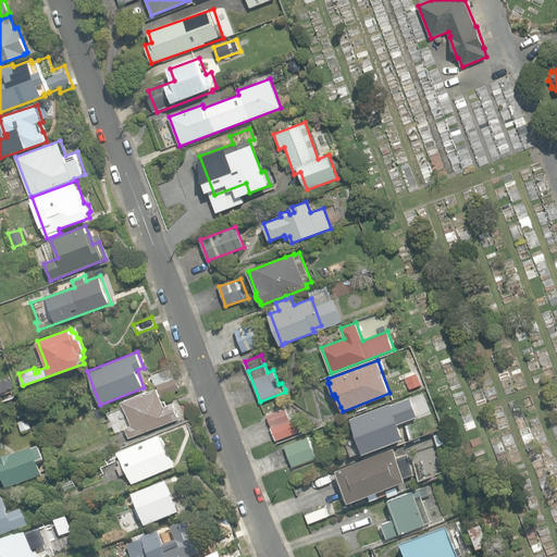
[(125,428),(130,437),(178,418),(173,403),(168,405),(166,400),(163,401),(161,397),(180,390),(171,368),(151,375),(157,387),(122,401),(132,425),(125,428)]
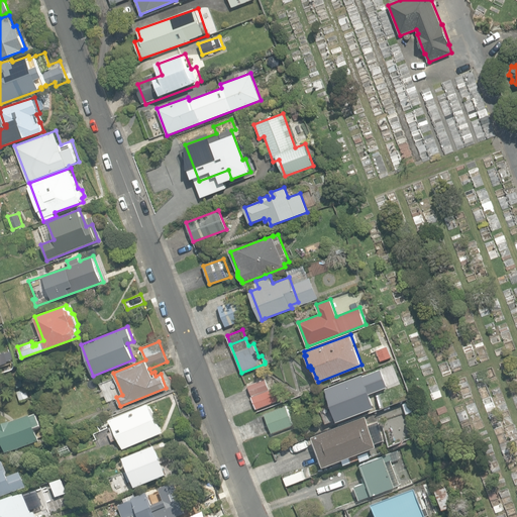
[(377,349),(381,360),(392,356),(388,345),(377,349)]
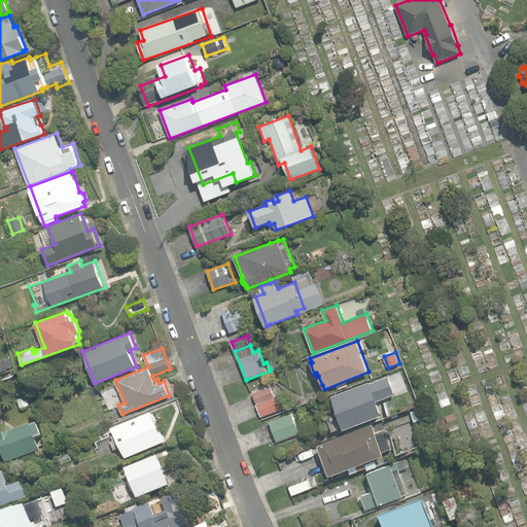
[(393,374),(398,387),(409,383),(403,370),(393,374)]
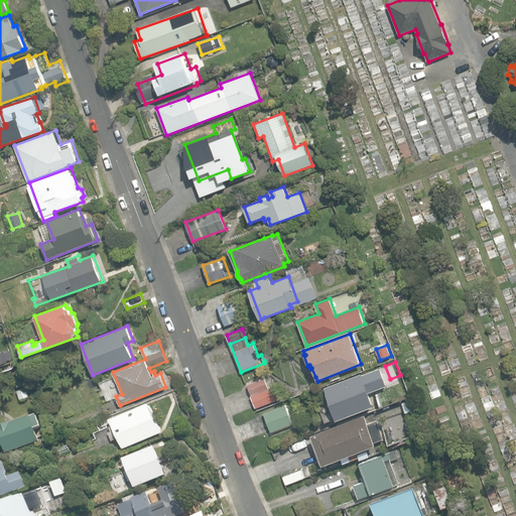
[(330,400),(337,419),(374,405),(362,373),(325,387),(327,391),(327,392),(326,392),(326,393),(326,394),(326,395),(327,395),(327,396),(327,397),(328,398),(328,399),(329,399),(330,400)]
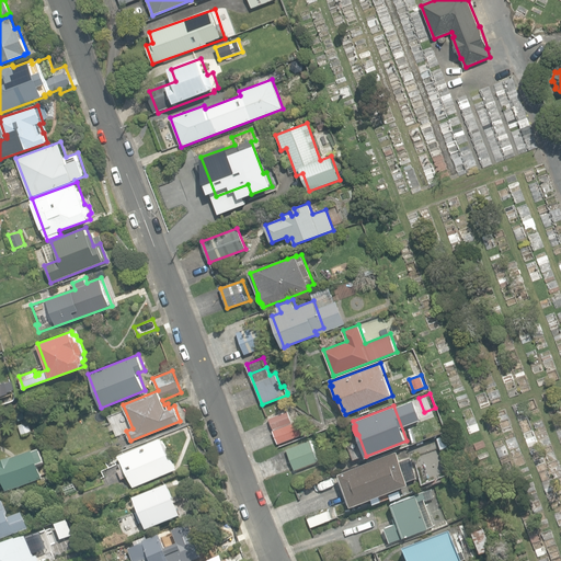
[(273,430),(278,444),(287,441),(305,434),(299,420),(287,424),(273,430)]
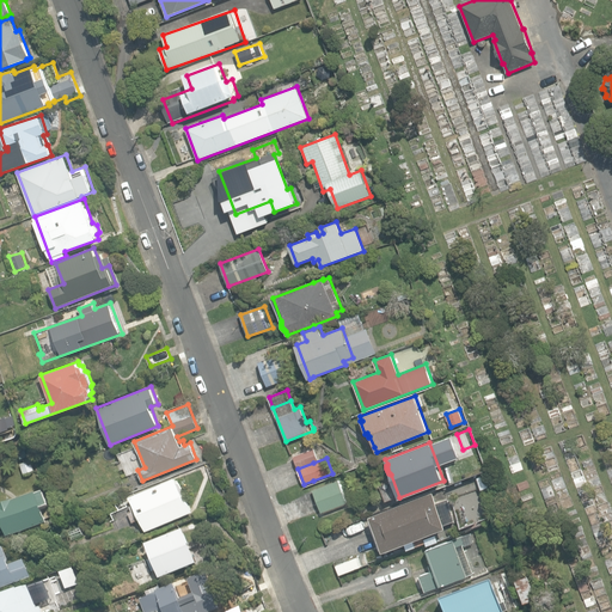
[(20,463),(24,475),(35,471),(31,459),(20,463)]
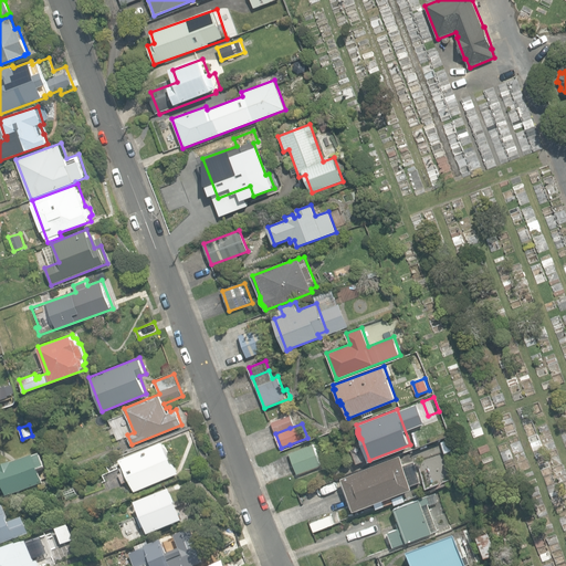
[(129,479),(135,491),(178,473),(170,453),(169,453),(164,440),(121,458),(124,465),(121,467),(123,471),(119,473),(123,482),(129,479)]
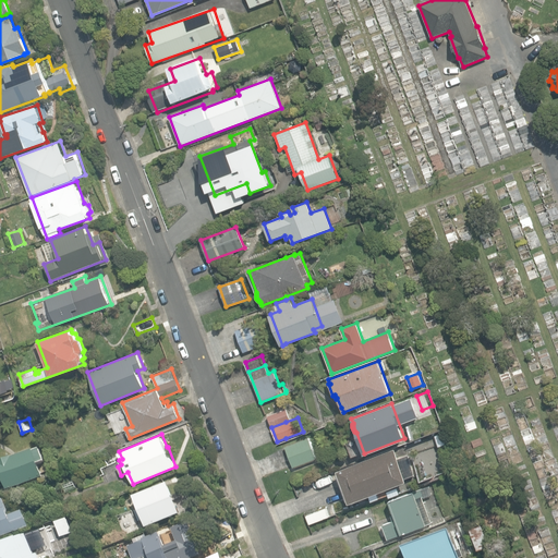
[(286,445),(293,468),(317,459),(308,436),(286,445)]
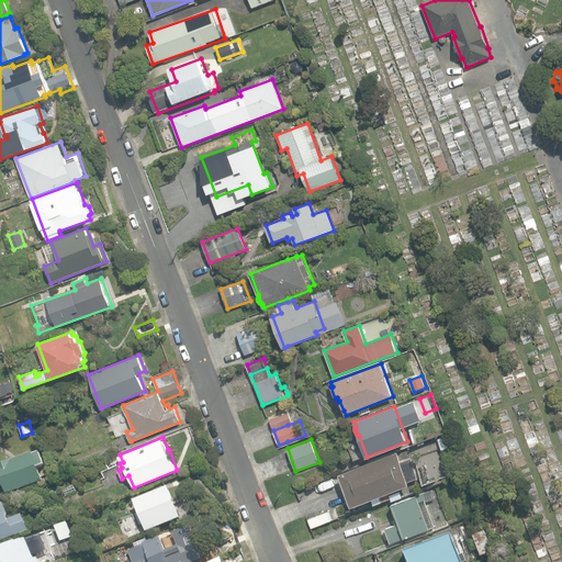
[(0,464),(0,474),(7,494),(21,489),(21,491),(31,487),(30,485),(43,481),(38,468),(45,465),(41,451),(0,464)]
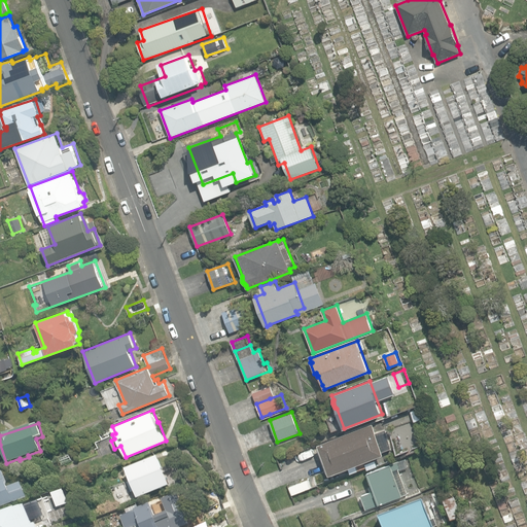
[(319,445),(330,475),(384,454),(373,424),(319,445)]
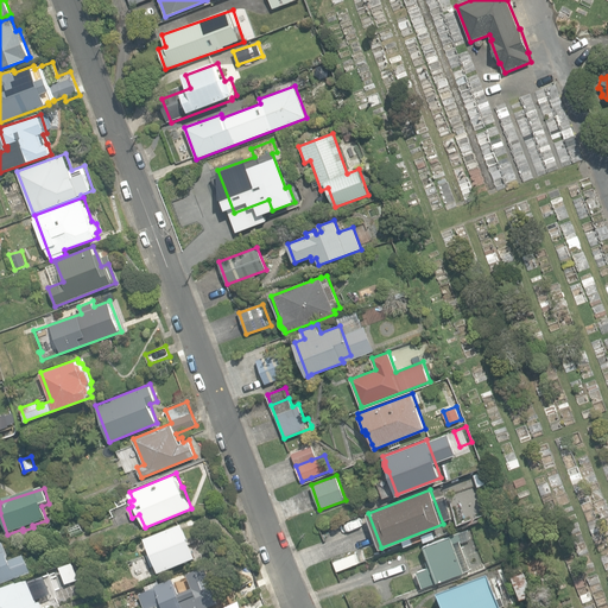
[(69,529),(71,537),(83,533),(80,525),(69,529)]
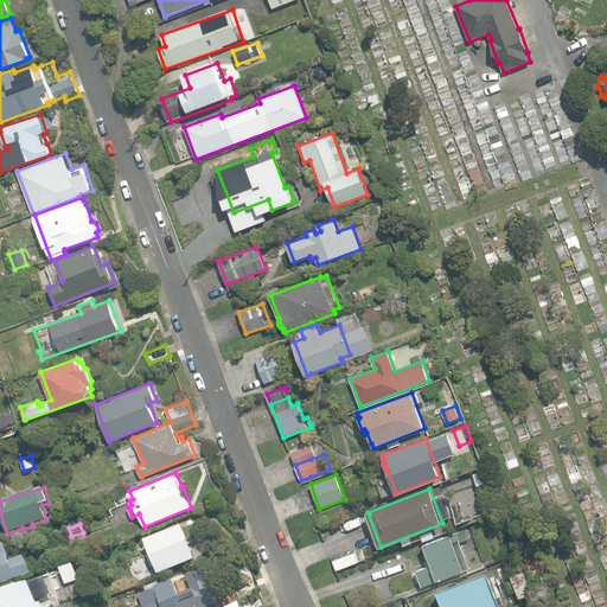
[(154,566),(158,574),(196,560),(183,526),(145,541),(151,555),(147,556),(151,568),(154,566)]
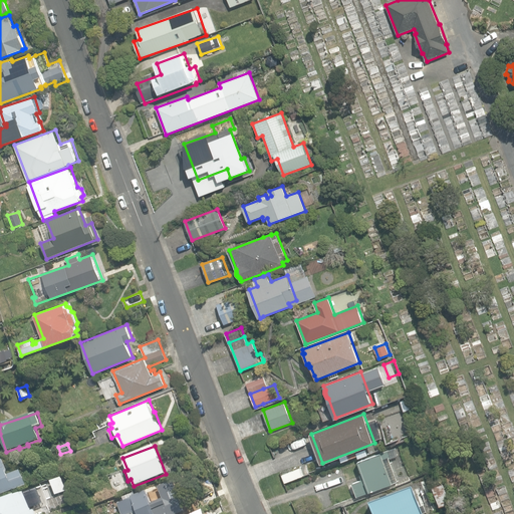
[(352,483),(357,496),(399,481),(391,459),(399,456),(396,448),(358,461),(364,478),(352,483)]
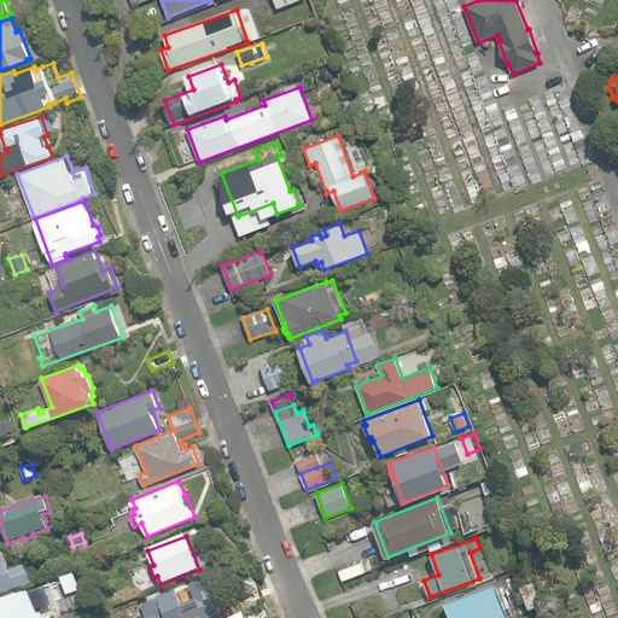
[(0,595),(33,583),(27,566),(12,572),(5,552),(0,553),(0,595)]
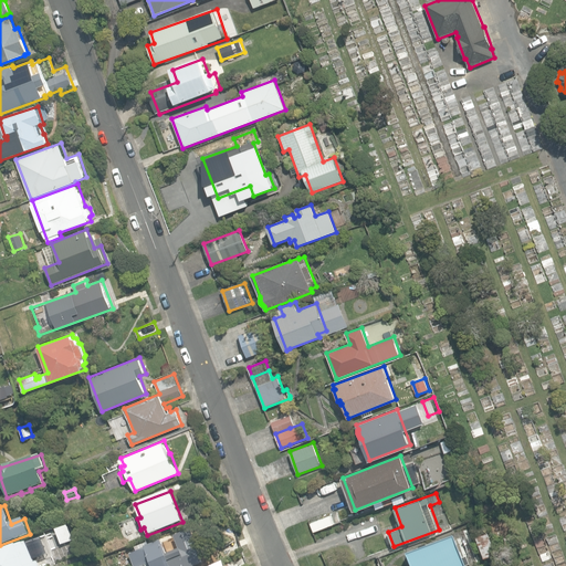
[(475,538),(484,561),(496,555),(488,534),(475,538)]
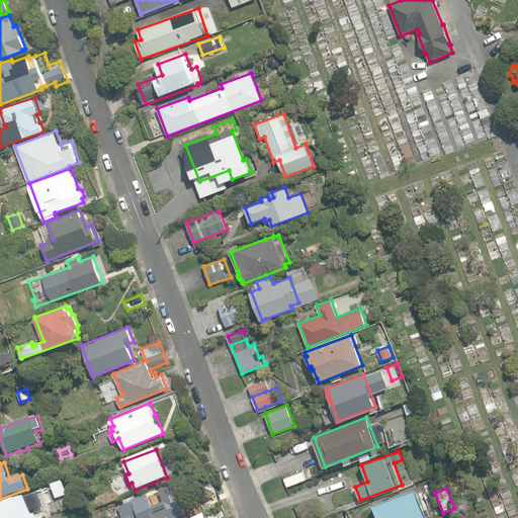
[(372,508),(375,517),(426,517),(430,517),(427,510),(423,511),(416,492),(372,508)]
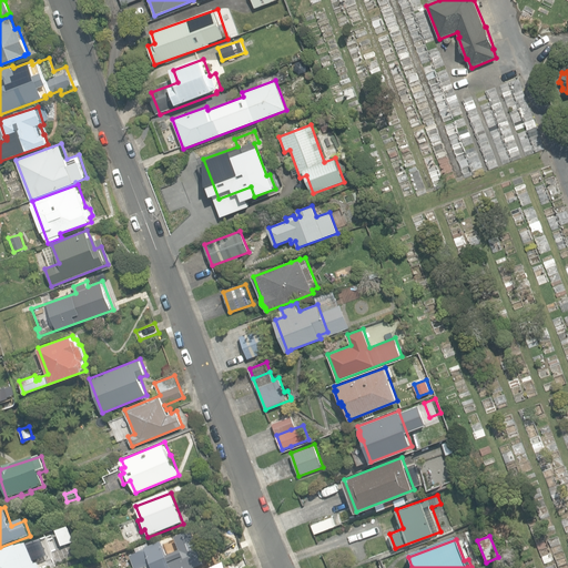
[(130,555),(133,567),(173,567),(164,543),(144,549),(143,546),(134,549),(135,553),(130,555)]
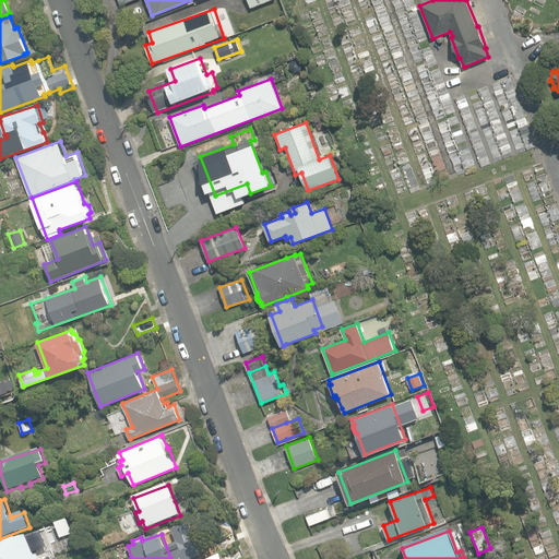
[(0,558),(38,558),(37,554),(34,556),(26,535),(18,539),(16,537),(0,543),(0,558)]
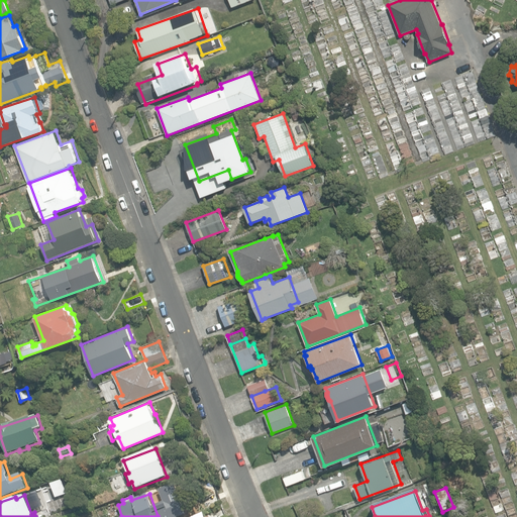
[(225,516),(222,505),(193,516),(225,516)]
